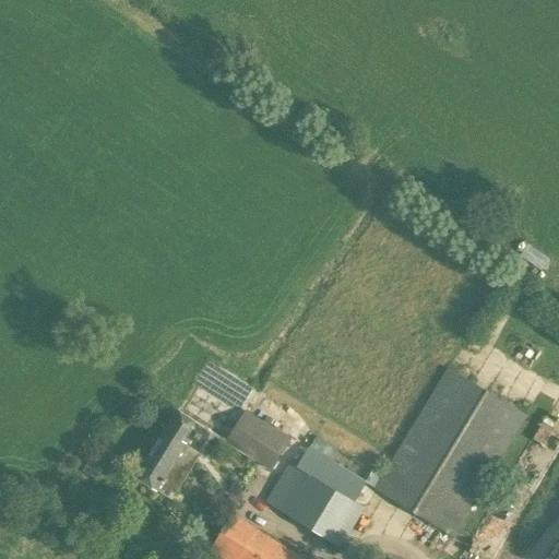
[(452,537),(526,415),(448,367),(373,488),(452,537)]
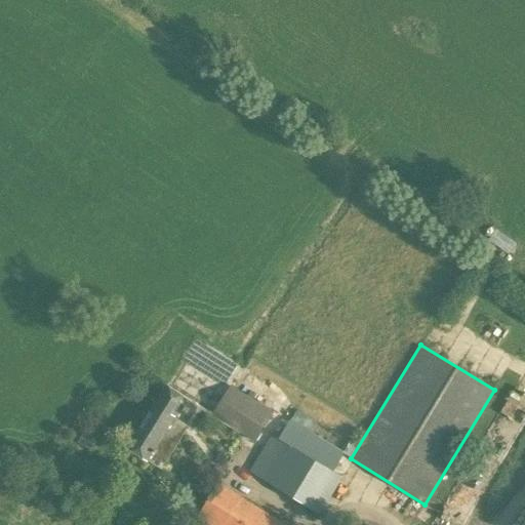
[(166,386),(127,447),(162,469),(200,408),(166,386)]
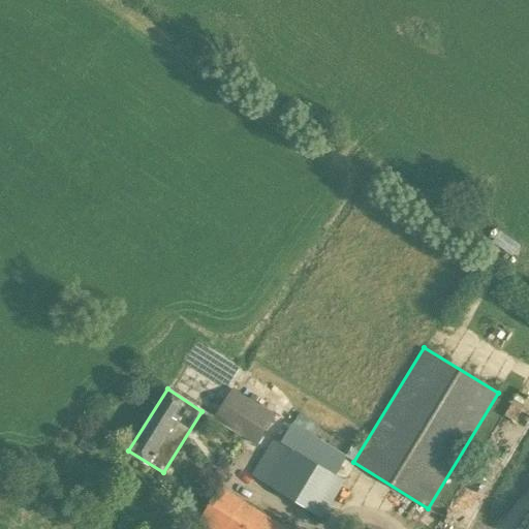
[(232,389),(214,418),(256,445),(276,415),(232,389)]
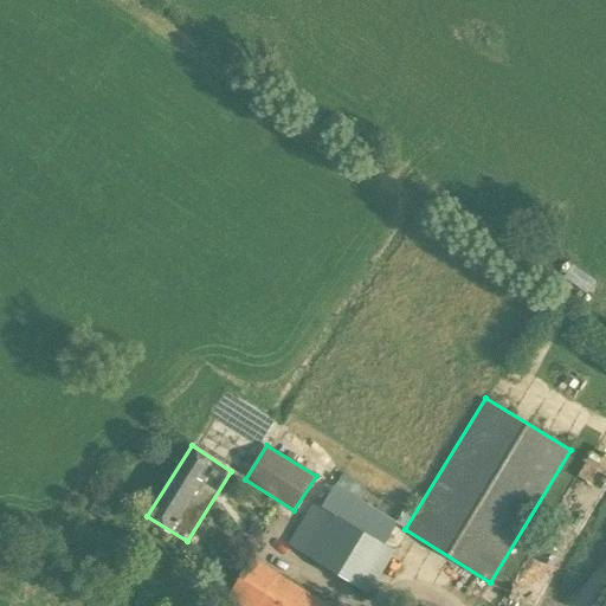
[(335,484),(322,505),(314,500),(287,543),(369,594),(395,550),(386,545),(398,522),(335,484)]
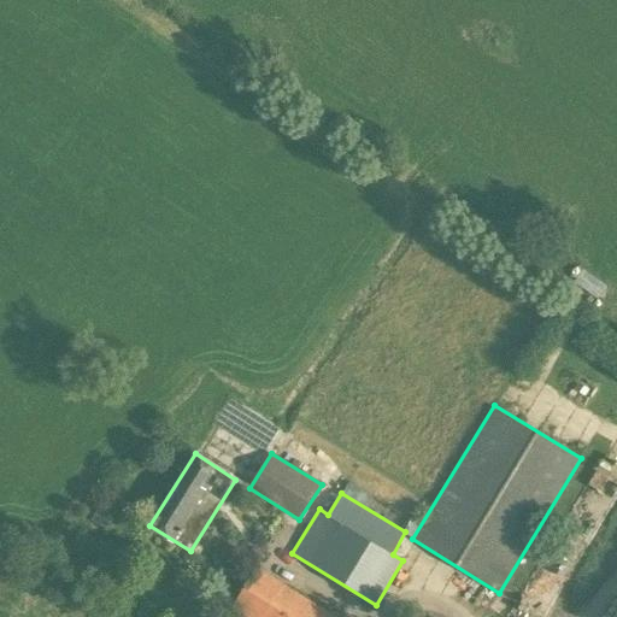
[(230,609),(242,616),(335,616),(256,565),(230,609)]
